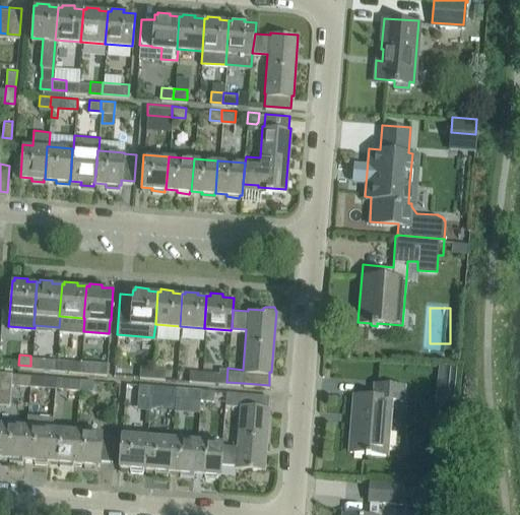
[(56,368),(56,358),(30,356),(30,366),(56,368)]
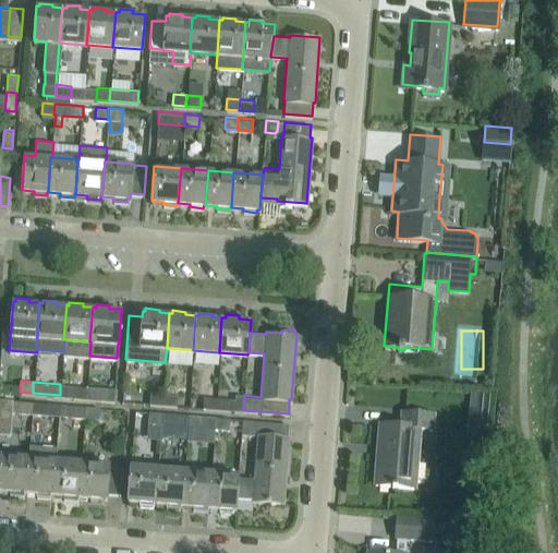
[(69,396),(70,385),(60,384),(60,395),(69,396)]
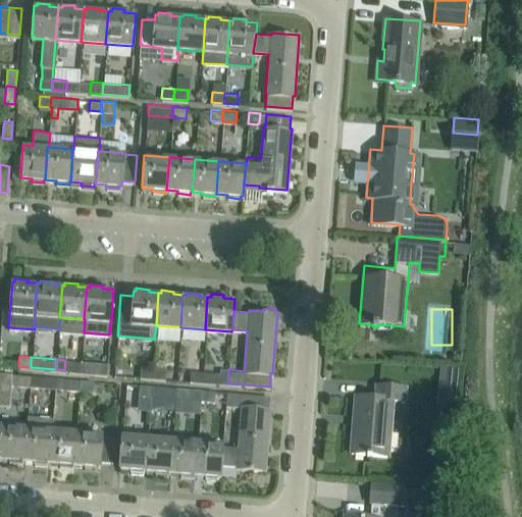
[(80,371),(81,361),(69,360),(68,370),(80,371)]
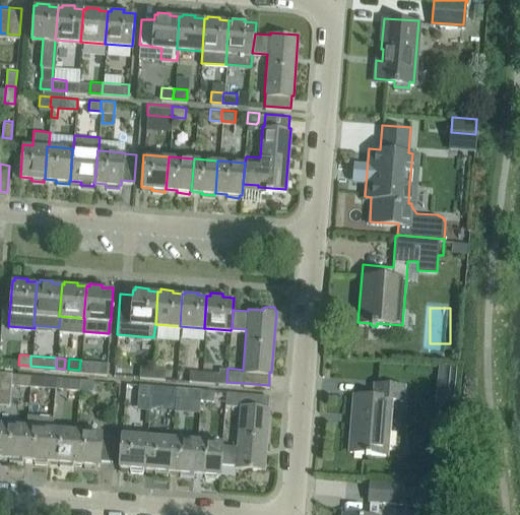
[(93,371),(94,361),(80,360),(79,370),(93,371)]
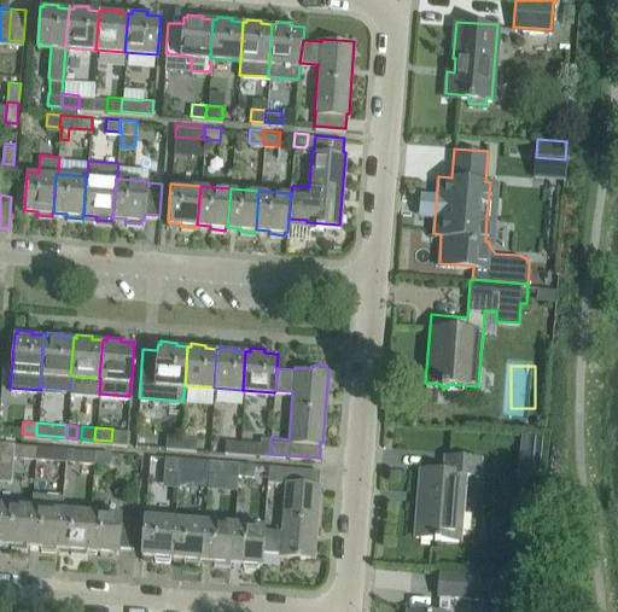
[(180,447),(181,435),(167,433),(165,446),(180,447)]
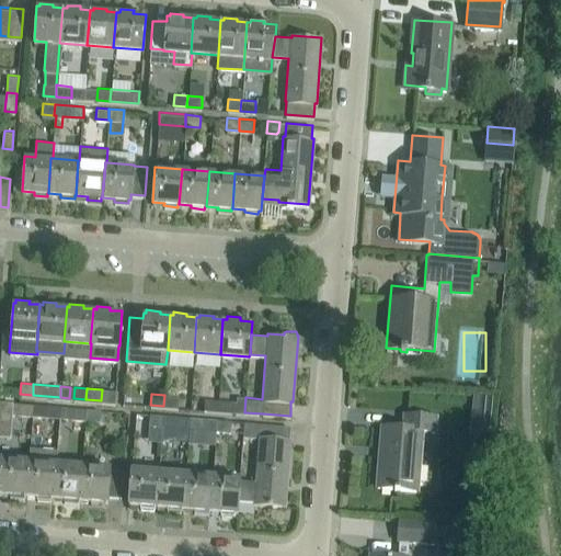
[(178,407),(179,396),(164,395),(163,406),(178,407)]
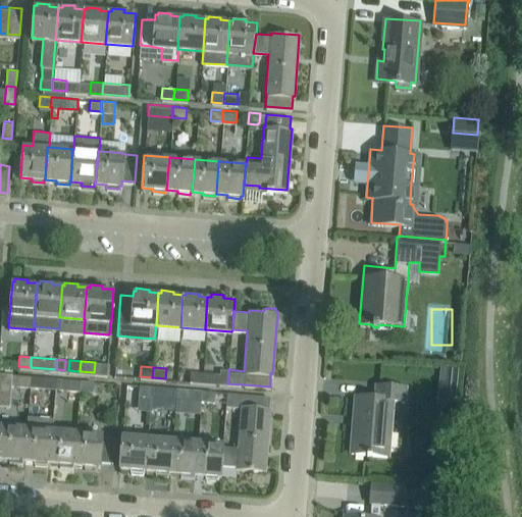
[(227,383),(228,369),(228,368),(220,368),(219,382),(227,383)]
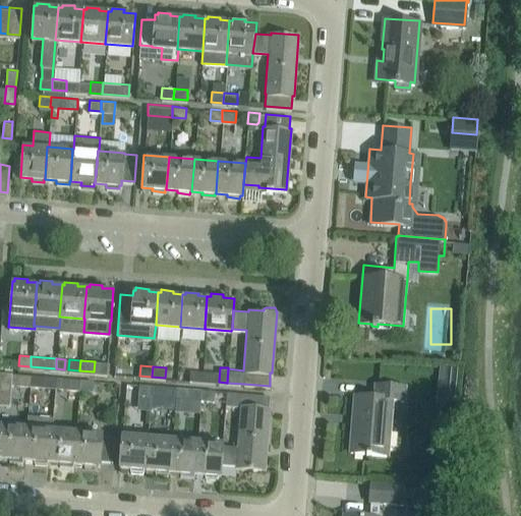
[(200,381),(201,370),(190,369),(189,380),(200,381)]
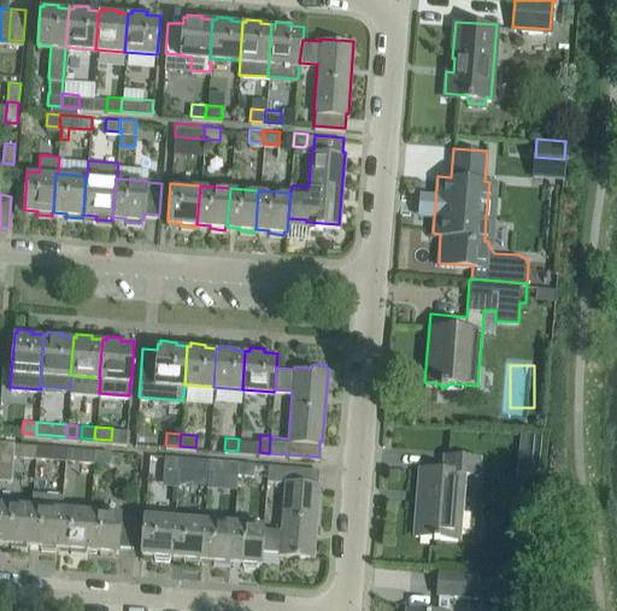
[(34,456),(35,442),(0,439),(0,477),(11,479),(13,453),(34,456)]
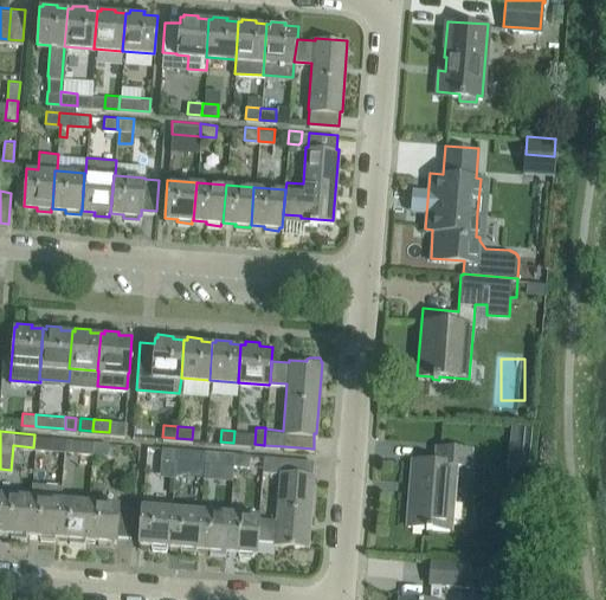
[(250,444),(251,432),(234,431),(233,443),(250,444)]
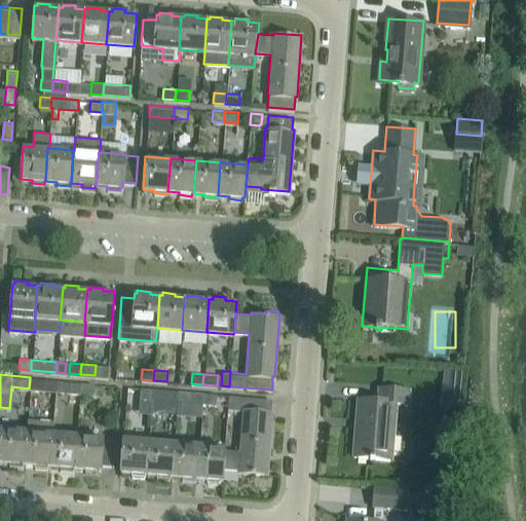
[(43,389),(43,378),(30,377),(29,388),(43,389)]
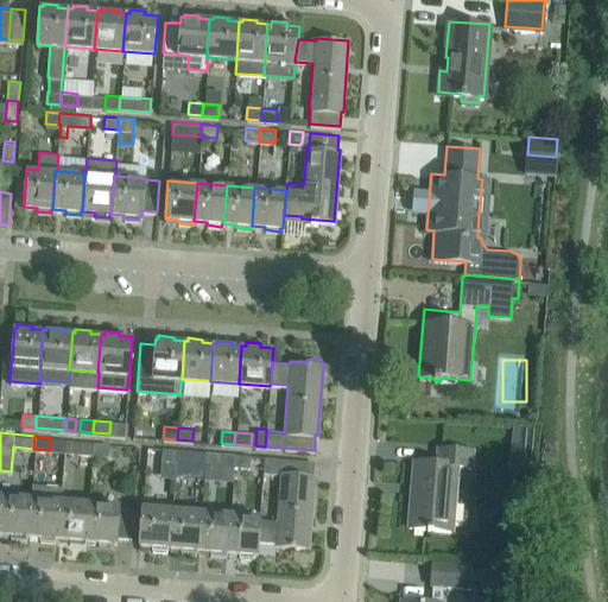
[(92,454),(93,441),(70,439),(69,451),(92,454)]
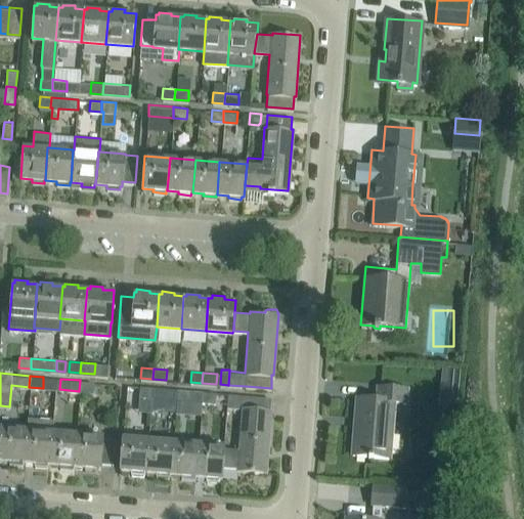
[(93,392),(93,381),(80,380),(79,391),(93,392)]
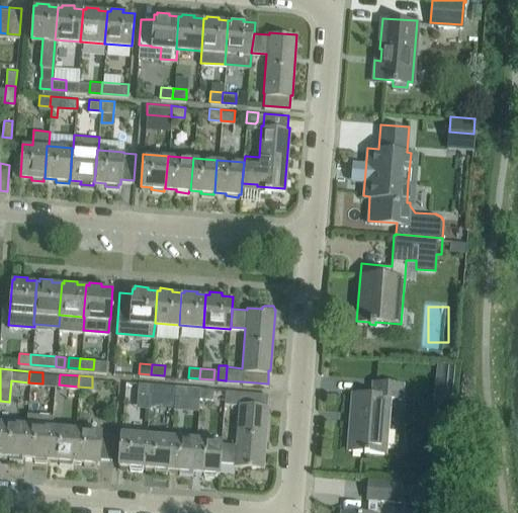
[(403,382),(372,379),(371,393),(353,392),(348,447),(364,448),(364,450),(368,450),(368,449),(385,450),(390,396),(402,397),(403,382)]
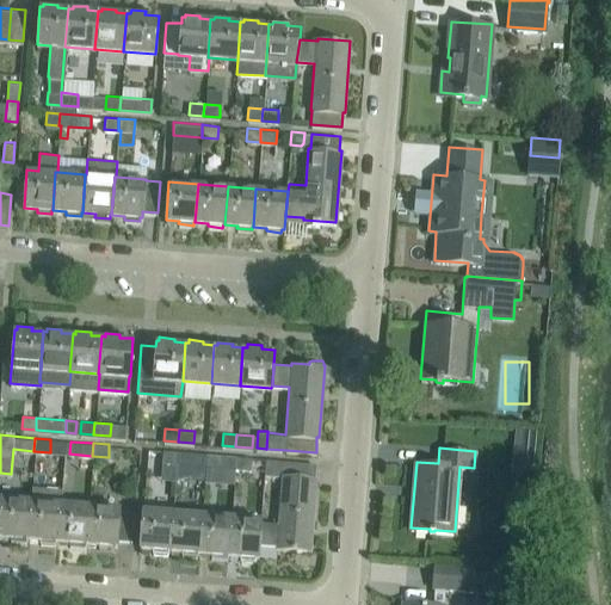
[(177,462),(177,450),(162,449),(161,461),(177,462)]
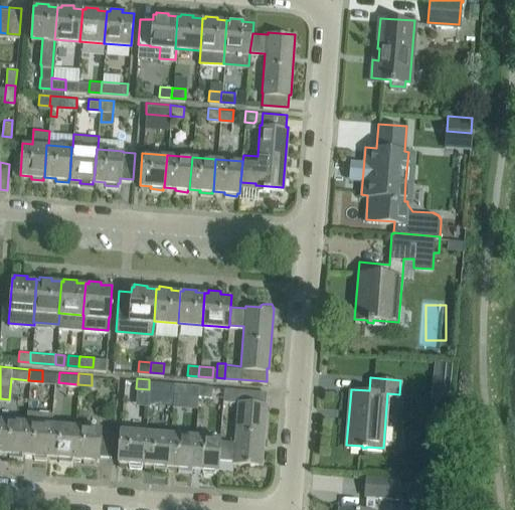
[(161,390),(162,380),(149,379),(149,389),(161,390)]
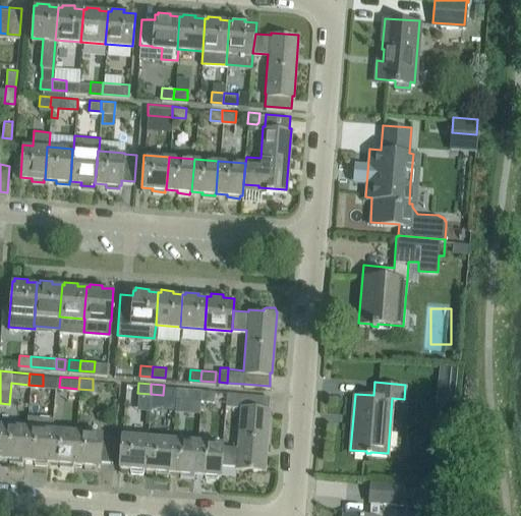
[(199,398),(200,388),(188,387),(187,397),(199,398)]
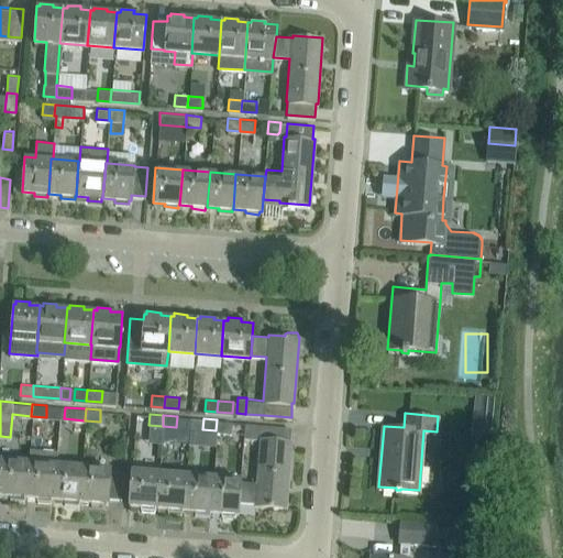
[(230,431),(231,420),(217,419),(216,430),(230,431)]
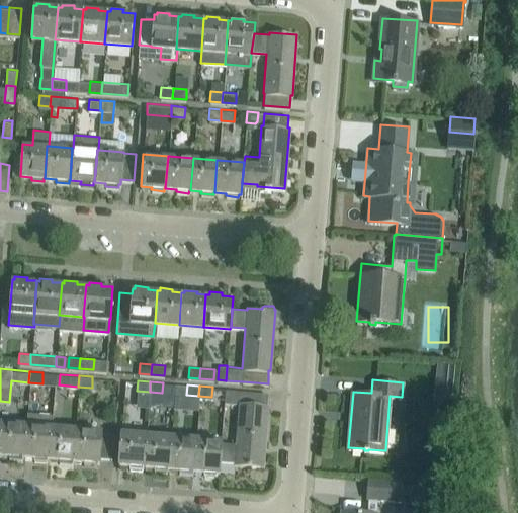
[(266,405),(267,392),(226,389),(225,401),(239,402),(235,442),(221,441),(220,459),(235,461),(235,463),(263,465),(267,405),(266,405)]
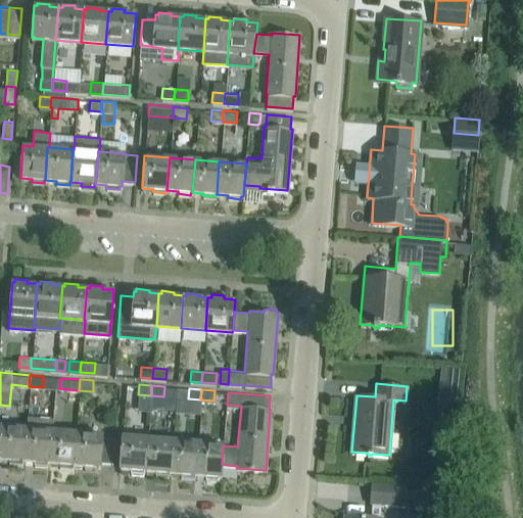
[(48,462),(51,429),(52,429),(53,418),(28,415),(27,427),(26,427),(24,460),(34,461),(34,464),(47,465),(47,462),(48,462)]
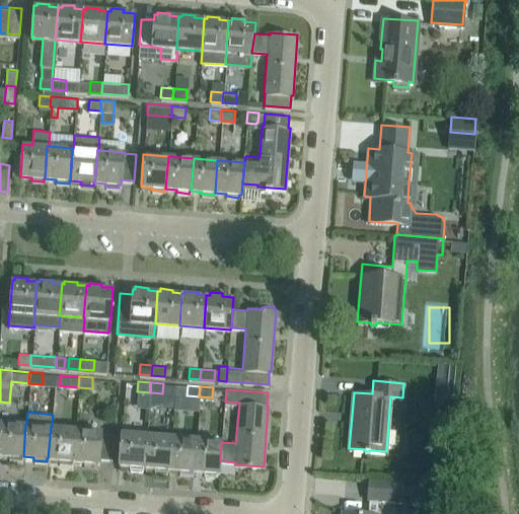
[(23,456),(25,424),(1,422),(0,431),(0,454),(9,455),(9,458),(21,459),(21,456),(23,456)]
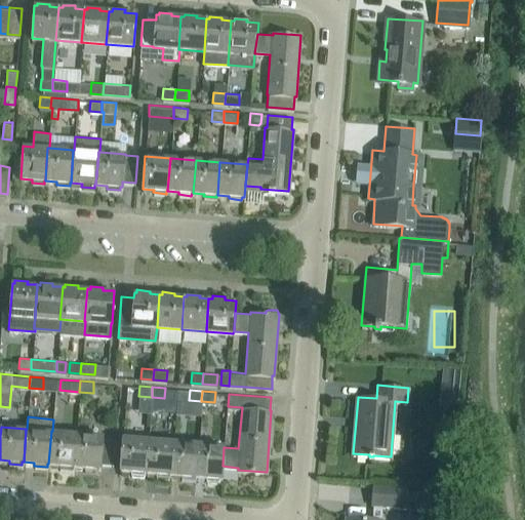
[(74,466),(76,433),(52,431),(51,431),(48,464),(59,465),(59,468),(72,469),(72,466),(74,466)]
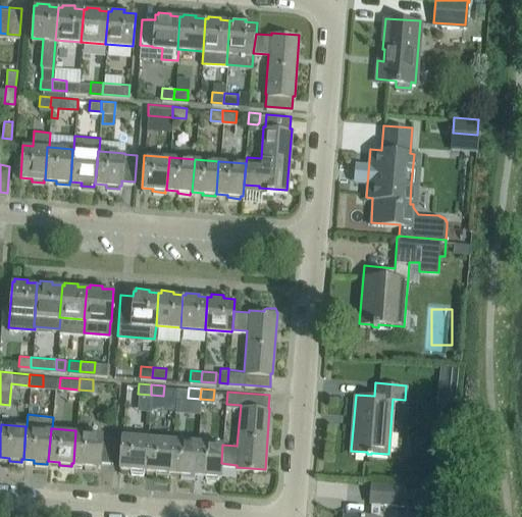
[(102,433),(75,430),(73,463),(85,464),(84,467),(97,468),(97,465),(100,465),(100,460),(112,461),(114,435),(102,434),(102,433)]
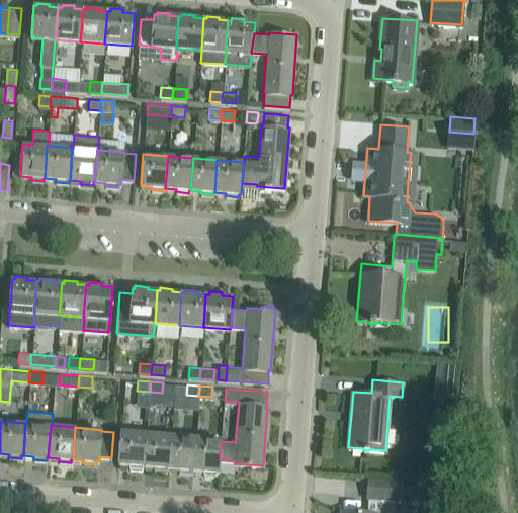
[(145,465),(147,433),(121,430),(118,463),(130,464),(130,467),(142,468),(143,465),(145,465)]
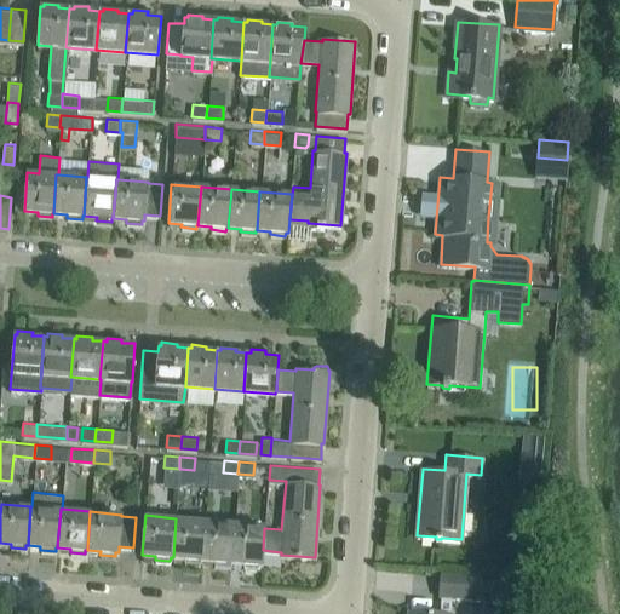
[(202,560),(205,521),(176,518),(173,557),(184,558),(184,562),(200,563),(200,560),(202,560)]
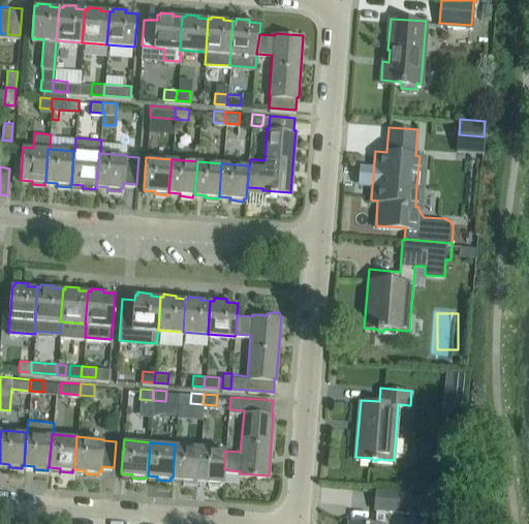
[(197,480),(199,447),(175,444),(173,478),(183,479),(183,482),(195,483),(196,480),(197,480)]
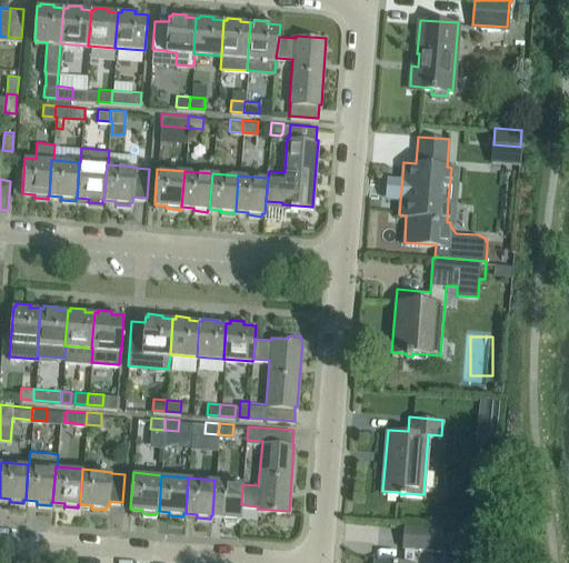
[(241,504),(242,484),(242,482),(215,480),(212,515),(223,516),(223,520),(238,521),(238,518),(240,518),(241,504)]
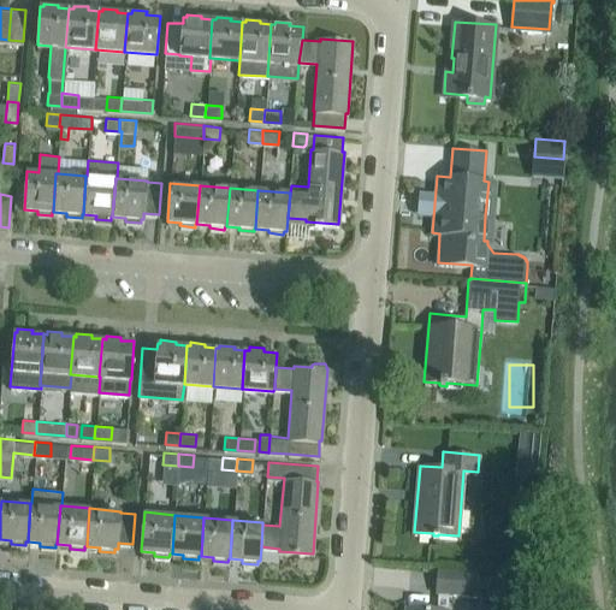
[(475,592),(478,569),(438,567),(437,590),(475,592)]
